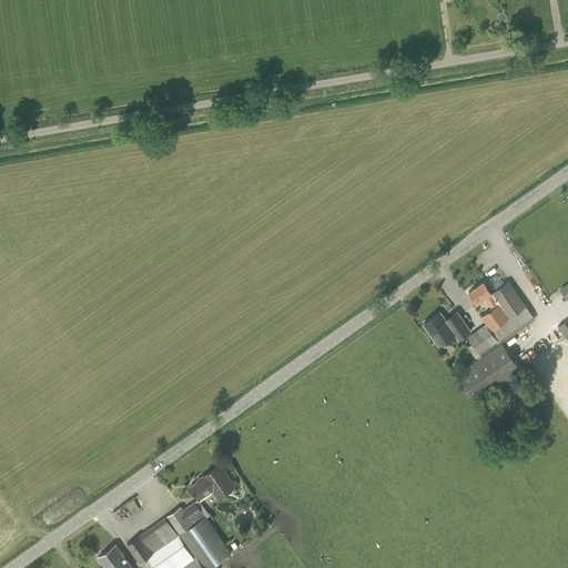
[(492,293),(484,281),(468,292),(477,303),(485,297),(493,308),(480,316),(487,325),(468,338),(472,344),(467,347),(476,361),(456,374),(475,402),(520,371),(499,340),(533,316),(508,282),(492,293)]
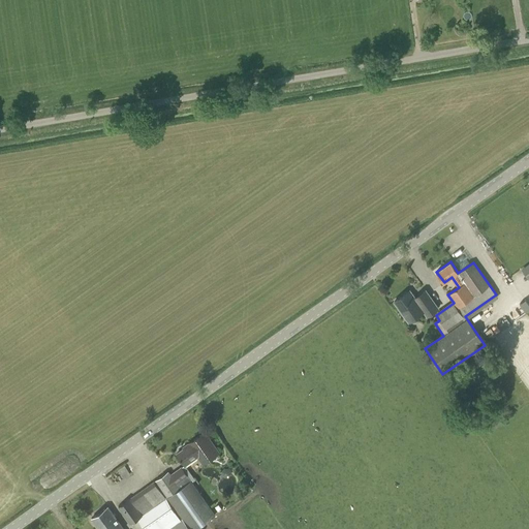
[(417,302),(409,290),(394,301),(408,321),(424,311),(427,316),(438,308),(428,294),(417,302)]
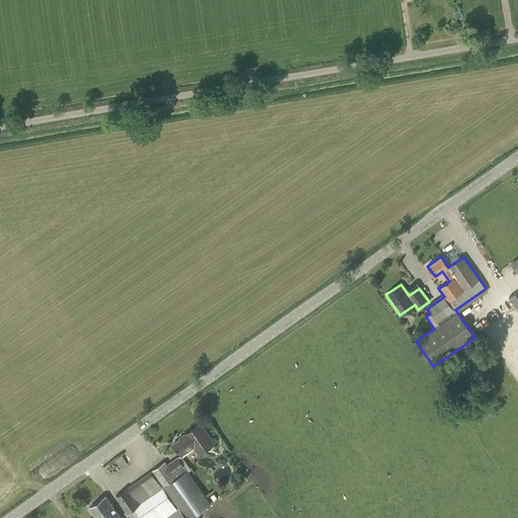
[(198,453),(213,443),(200,424),(179,438),(180,439),(174,444),(181,455),(194,446),(198,453)]
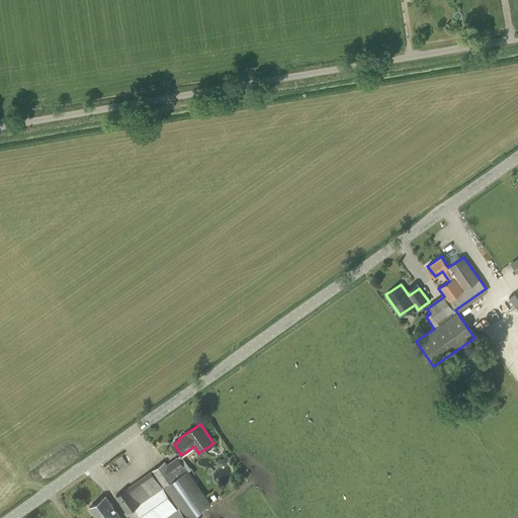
[(165,460),(152,470),(166,490),(186,517),(190,517),(211,504),(188,471),(178,457),(177,456),(167,464),(165,460)]
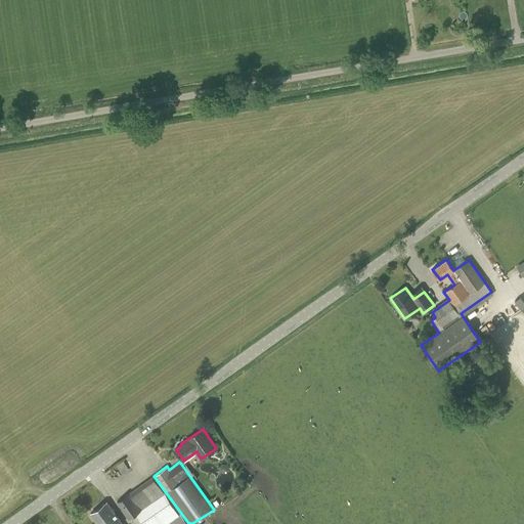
[(119,505),(127,518),(138,510),(145,519),(169,501),(154,480),(119,505)]
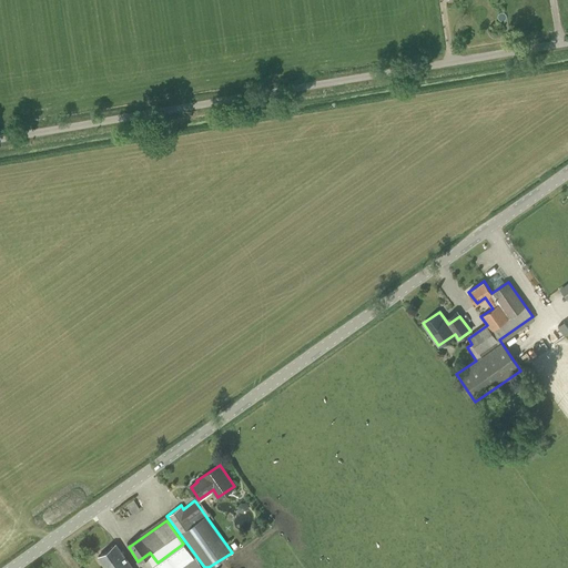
[(132,567),(115,545),(99,556),(107,567),(132,567)]
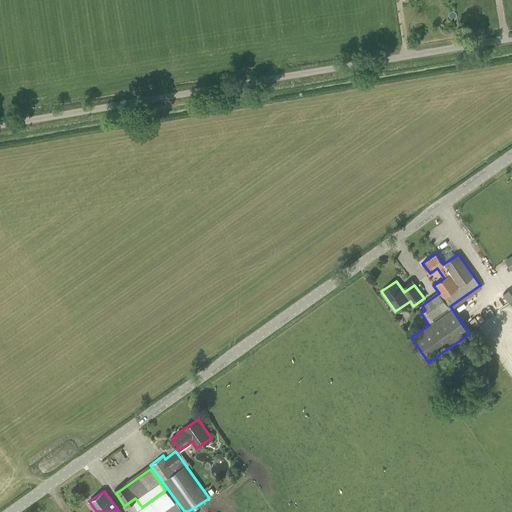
[(180,511),(174,503),(161,511),(180,511)]
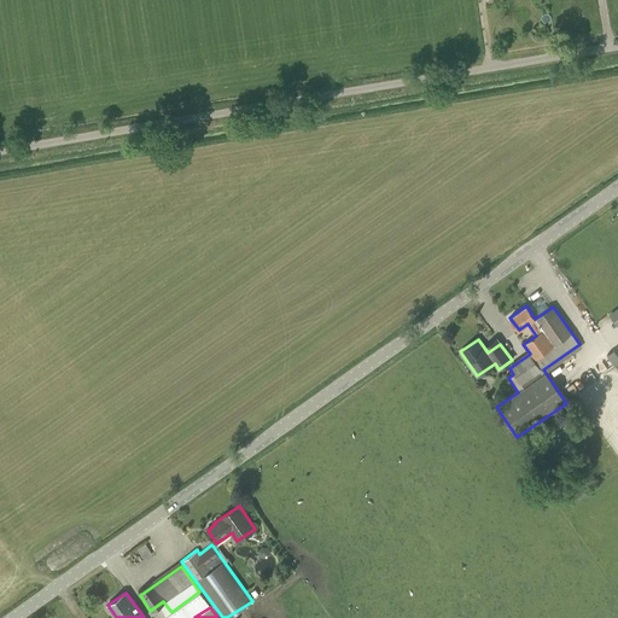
All buildings are outlined.
